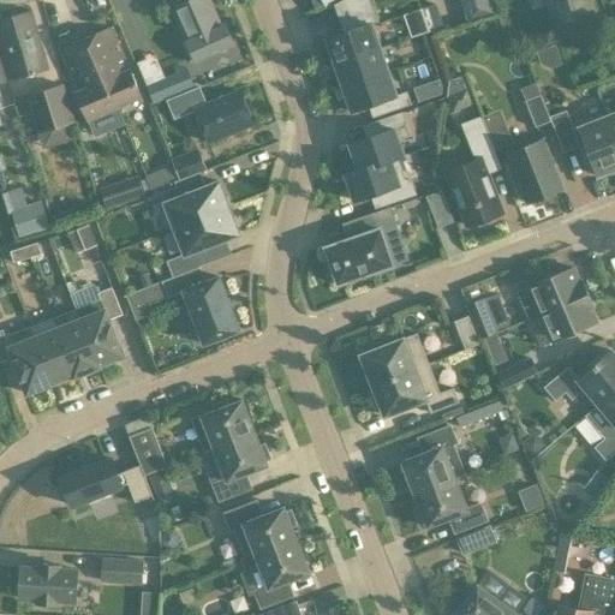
[(193,60),(195,61),(233,45),(225,24),(221,25),(209,0),(190,0),(185,3),(184,0),(175,0),(172,3),(174,7),(171,10),(186,43),(184,45),(191,61),(193,60)]
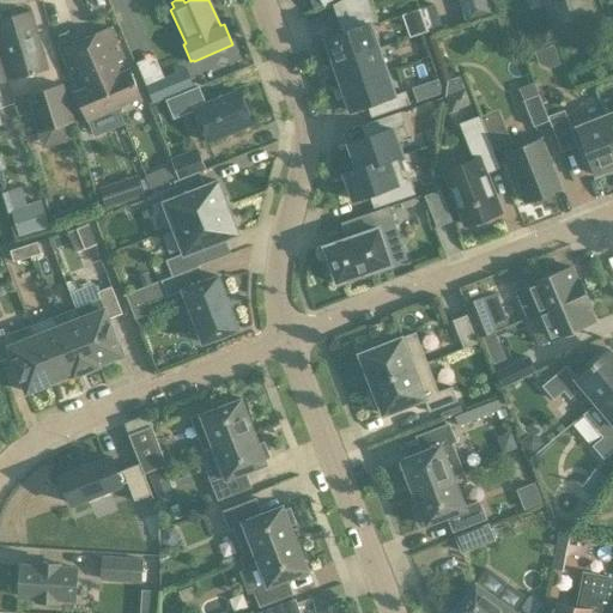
[(333,62),(378,47),(370,23),(376,22),(368,0),(340,0),(339,1),(349,30),(325,38),(333,62)]
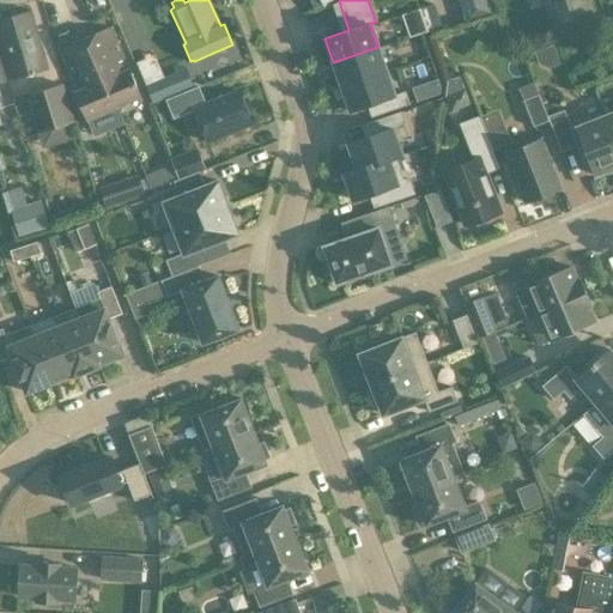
[(589,13),(592,12),(587,0),(545,0),(553,24),(574,18),(575,22),(578,23),(588,20),(590,17),(589,13)]
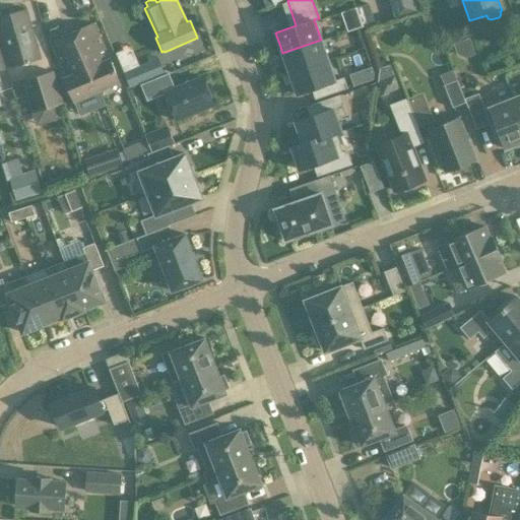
[(342,10),(348,28),(375,21),(370,2),(342,10)]
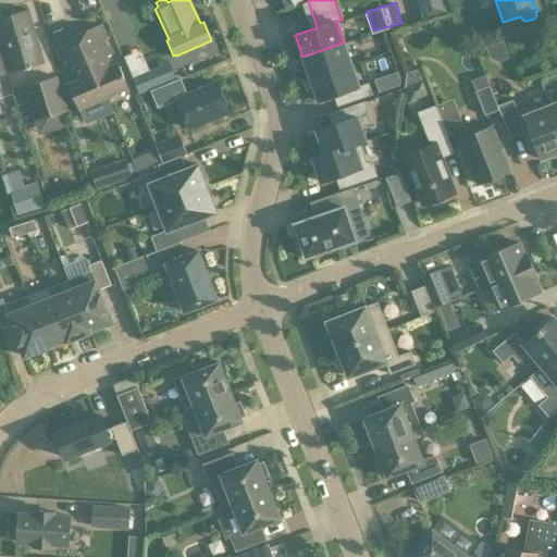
[(28,10),(0,17),(0,37),(10,72),(44,62),(28,10)]
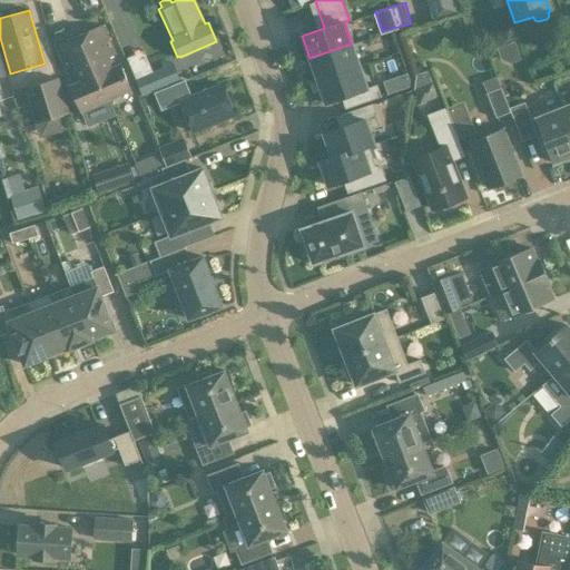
[(69,79),(110,61),(108,57),(115,53),(102,26),(56,46),(69,79)]
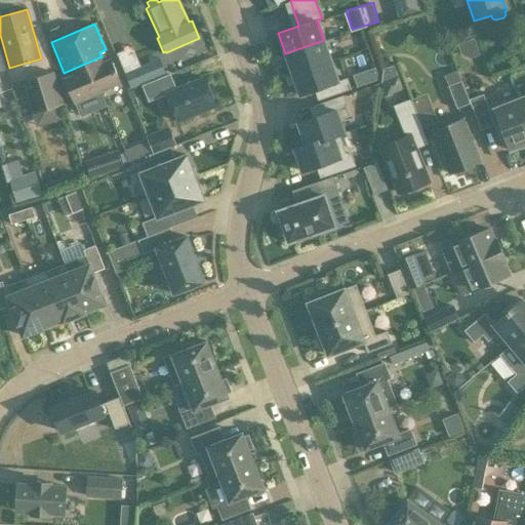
[(331,61),(324,40),(285,53),(289,64),(292,74),(331,61)]
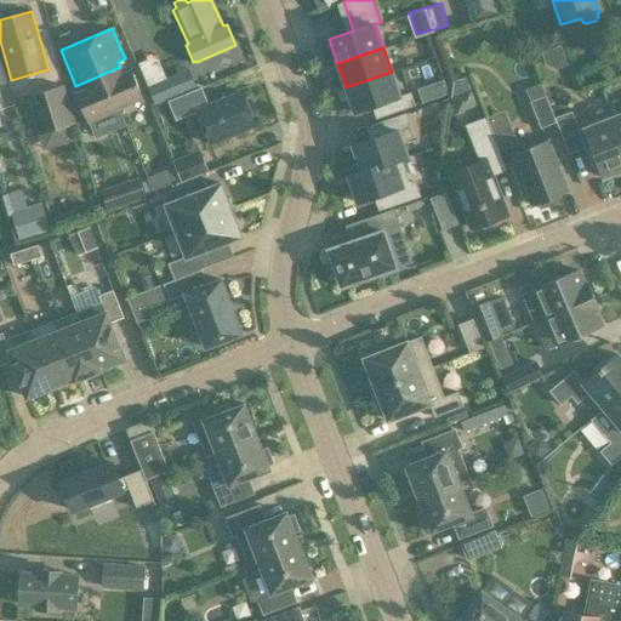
[(123,73),(120,67),(75,86),(78,92),(77,93),(87,121),(142,100),(130,70),(123,73)]
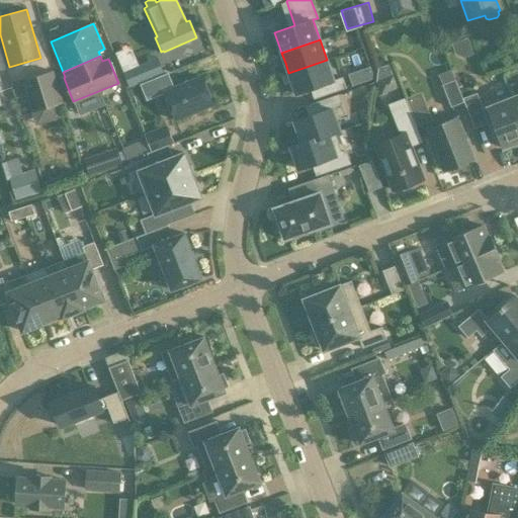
[(327,60),(288,73),(295,93),(316,86),(320,97),(346,88),(342,77),(334,80),(327,60)]
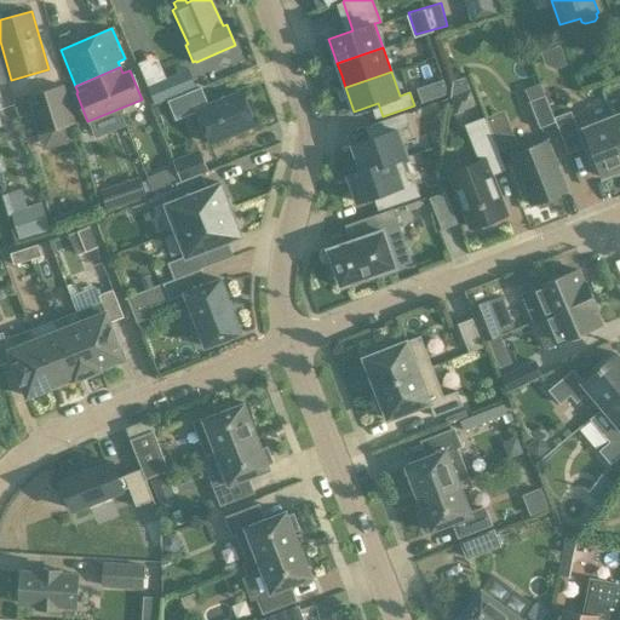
[(168,78),(150,85),(159,103),(176,96),(168,78)]
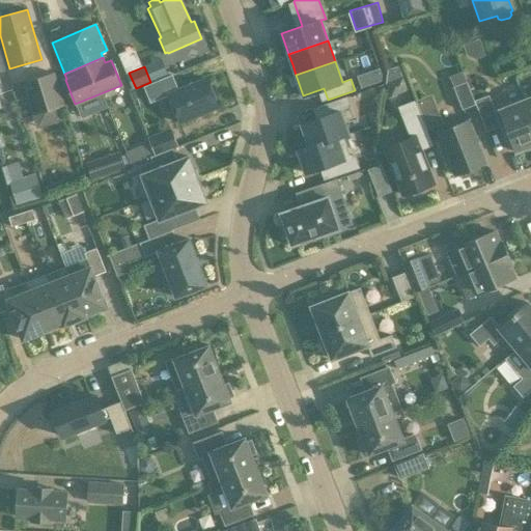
[(22,82),(32,115),(64,106),(55,72),(22,82)]
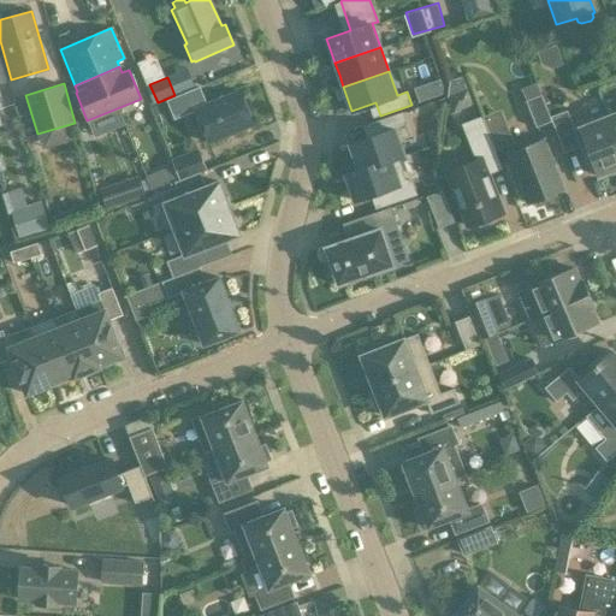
[(200,93),(167,105),(173,122),(194,114),(206,148),(252,131),(240,99),(206,110),(200,93)]
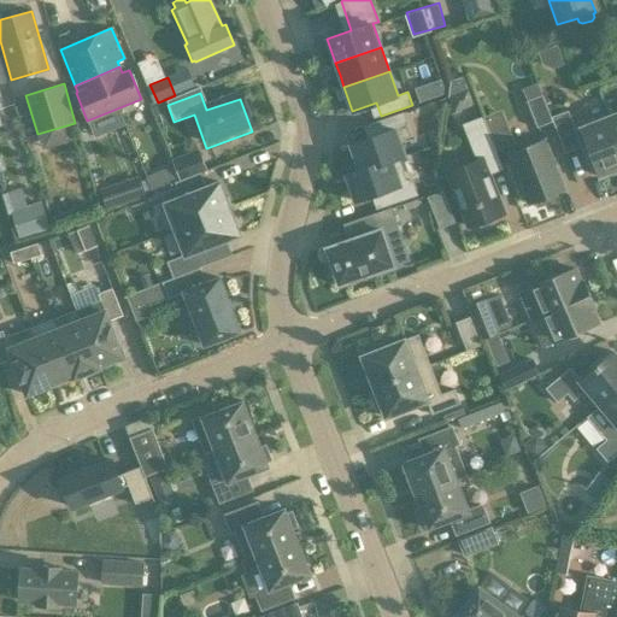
[(552,122),(551,118),(542,95),(527,101),(536,128),(552,122)]
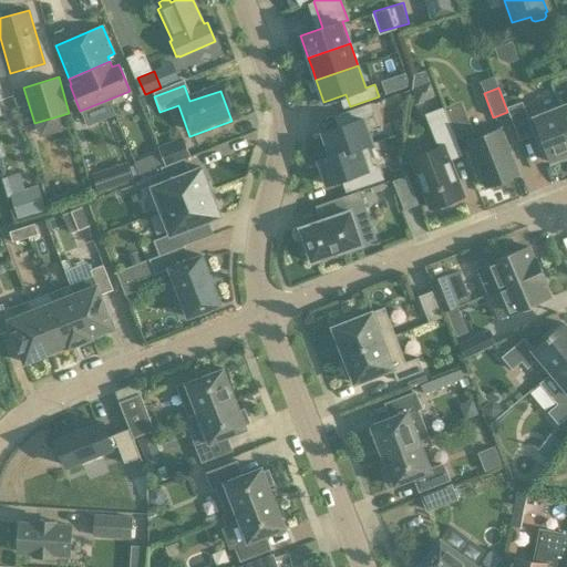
[(522,102),(506,109),(507,112),(519,141),(535,135),(522,102)]
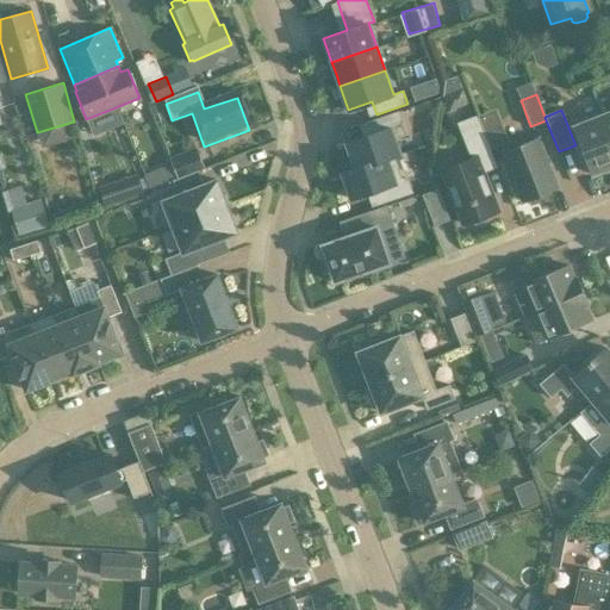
[(346,143),(355,168),(355,169),(363,166),(393,156),(393,157),(400,154),(396,138),(408,135),(398,111),(366,123),(369,135),(346,143)]
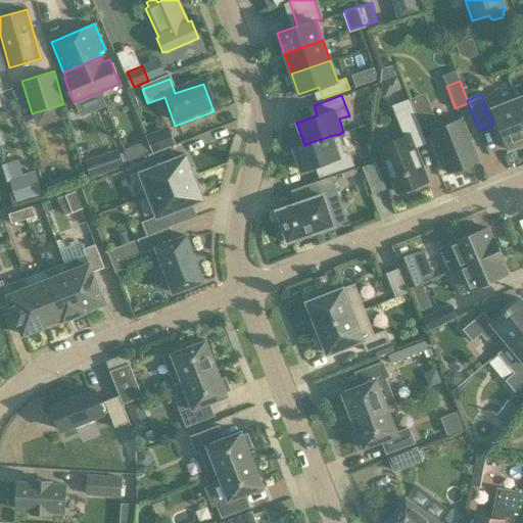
[(397,192),(406,189),(407,192),(419,188),(418,185),(426,182),(419,163),(420,162),(420,161),(418,161),(416,154),(417,154),(416,152),(415,153),(413,147),(425,143),(425,144),(426,144),(409,99),(408,99),(409,101),(394,107),(406,137),(380,147),(397,192)]
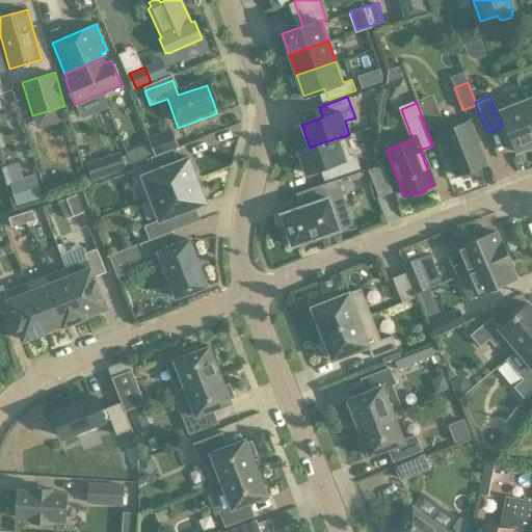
[(511,152),(515,150),(516,152),(531,145),(531,117),(526,102),(501,111),(510,137),(506,138),(511,152)]
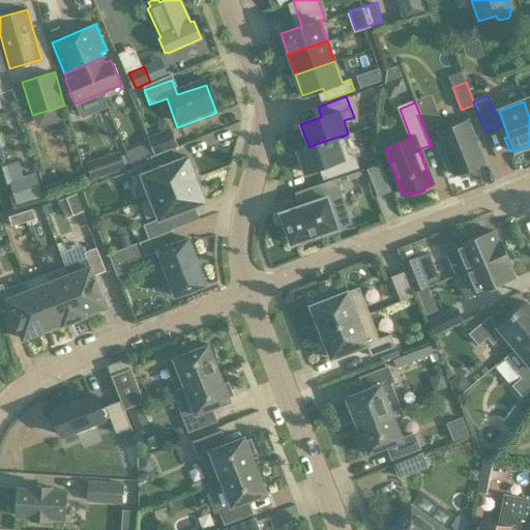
[(438,133),(454,175),(461,173),(463,176),(479,170),(477,166),(484,164),(467,121),(438,133)]
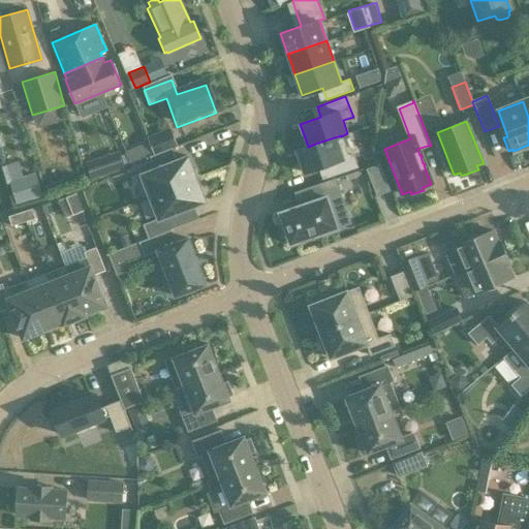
[(308,147),(308,146),(297,150),(304,173),(325,165),(329,177),(356,166),(352,155),(348,156),(341,136),(341,135),(315,144),(308,147)]
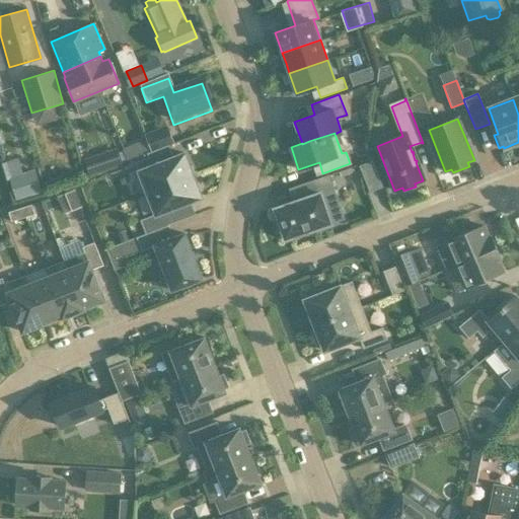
[(135,162),(147,194),(161,188),(193,175),(184,153),(173,157),(168,145),(147,153),(148,157),(135,162)]
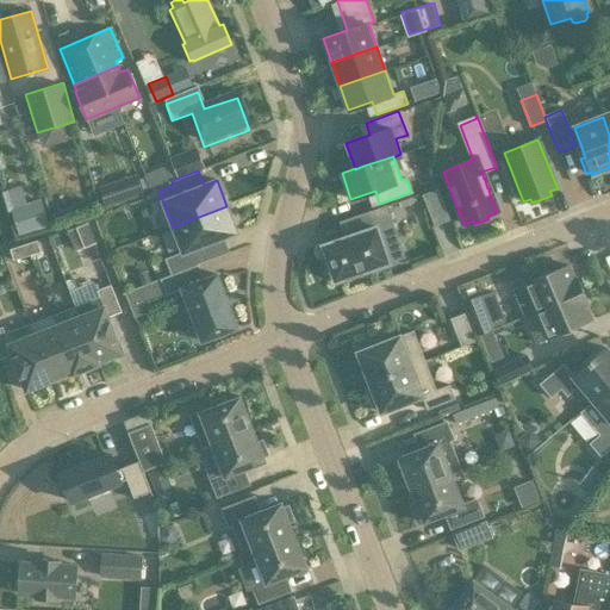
[(137,173),(98,187),(106,209),(144,194),(137,173)]
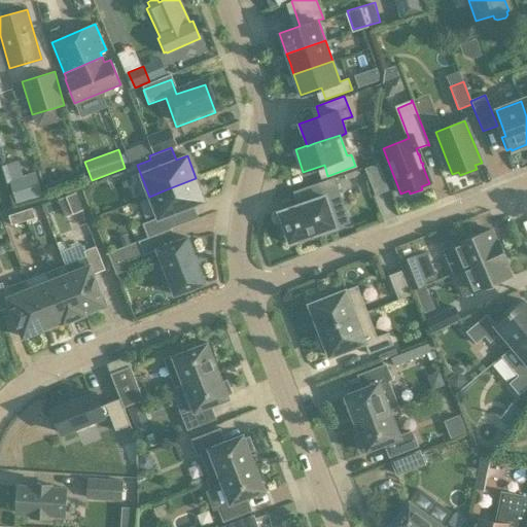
[(138,164),(134,152),(121,156),(126,168),(138,164)]
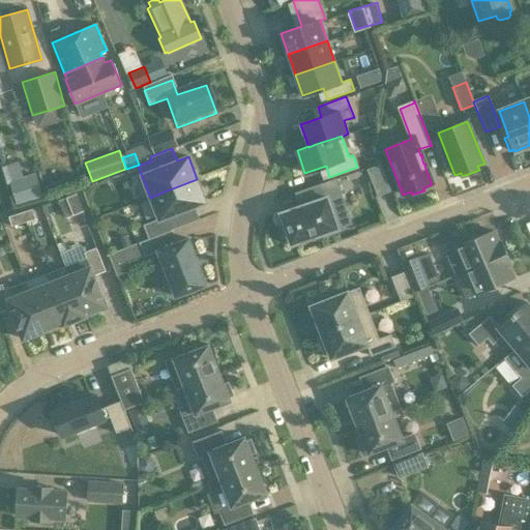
[(380,165),(366,171),(377,199),(390,193),(380,165)]
